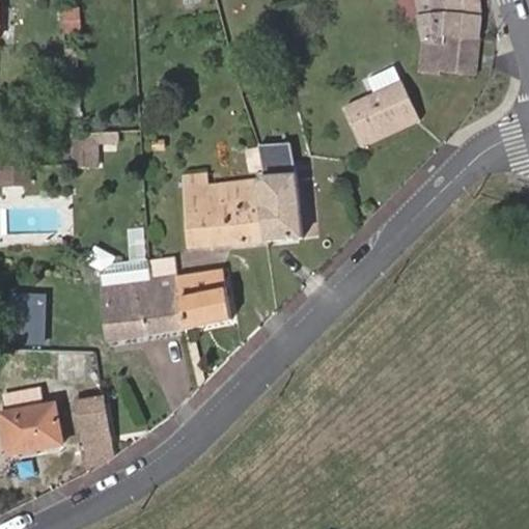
[(417,15),(413,0),(398,0),(402,18),(417,15)]
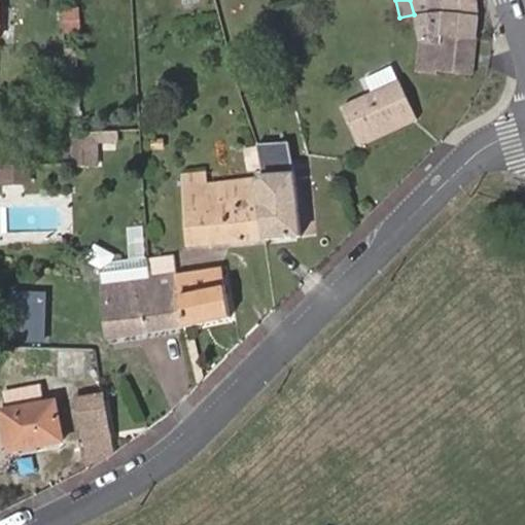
[(410,0),(414,14),(421,40),(476,35),(477,16),(474,0),(410,0)]
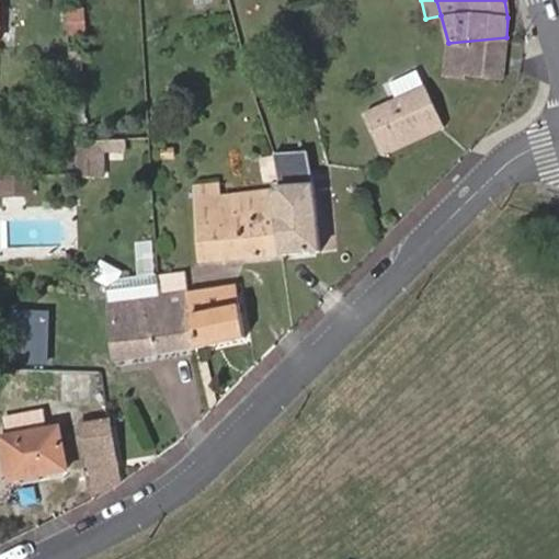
[(86,4),(65,6),(67,33),(88,32),(86,4)]
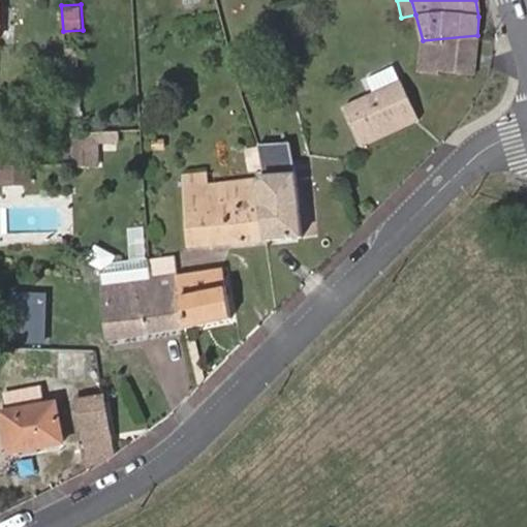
[(473,71),(477,35),(423,40),(419,40),(415,67),(437,70),(438,67),(473,71)]
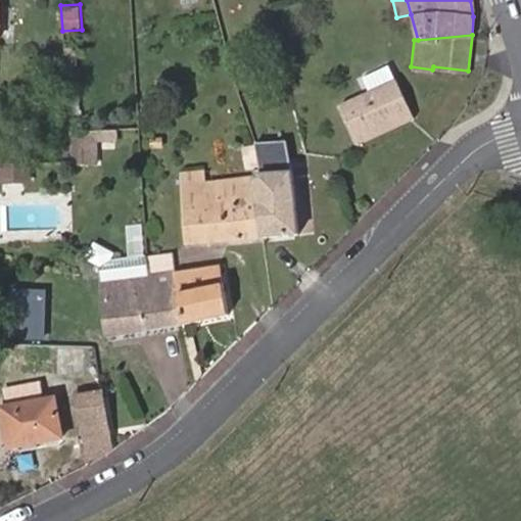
[(62,47),(63,69),(76,68),(74,46),(62,47)]
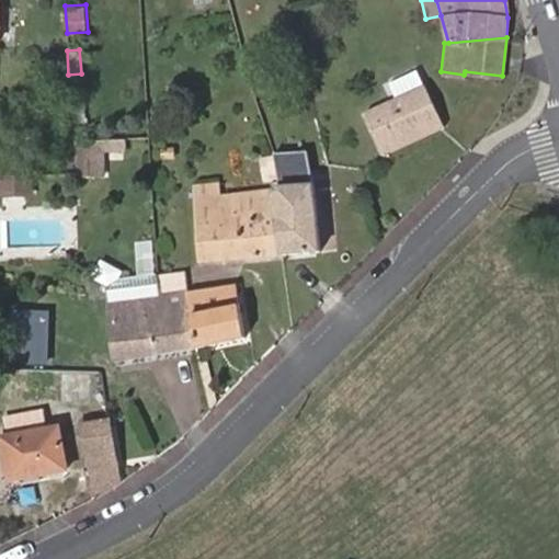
[(397,99),(423,87),(417,71),(390,83),(397,99)]
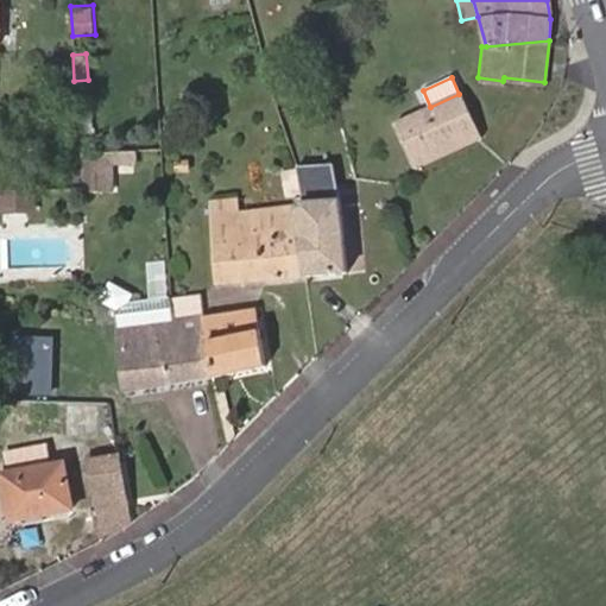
[(397,122),(414,163),(478,134),(459,94),(397,122)]
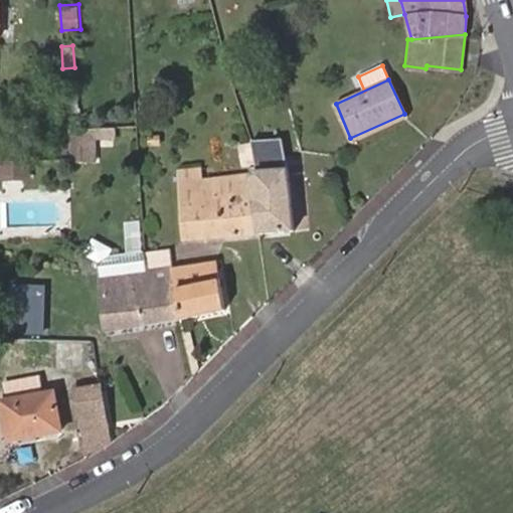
[(253,138),(273,138),(271,124),(252,125),(253,138)]
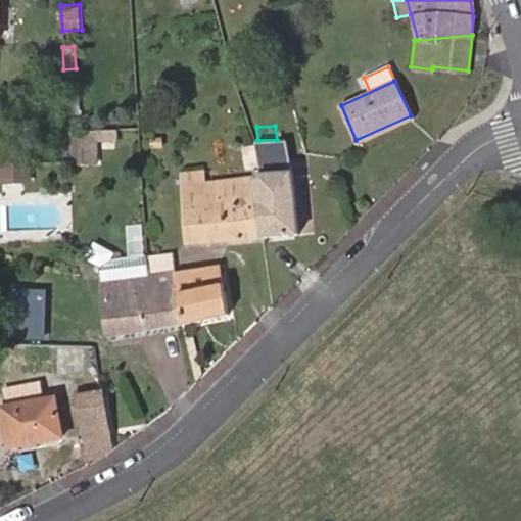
[(97,161),(96,141),(117,140),(116,128),(78,130),(80,162),(97,161)]
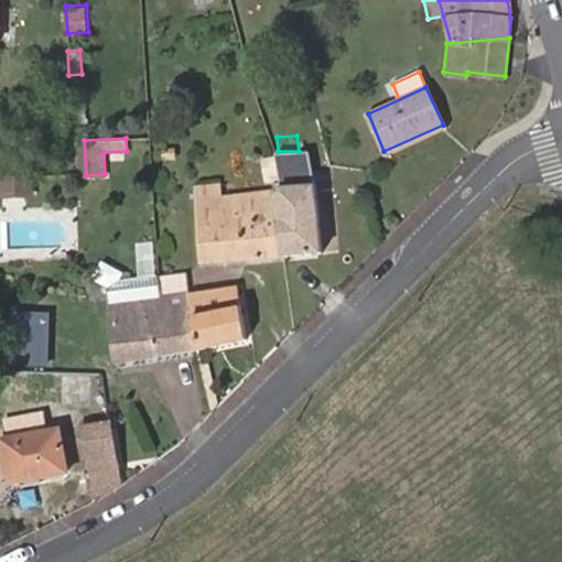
[(86,175),(84,140),(74,140),(76,175),(86,175)]
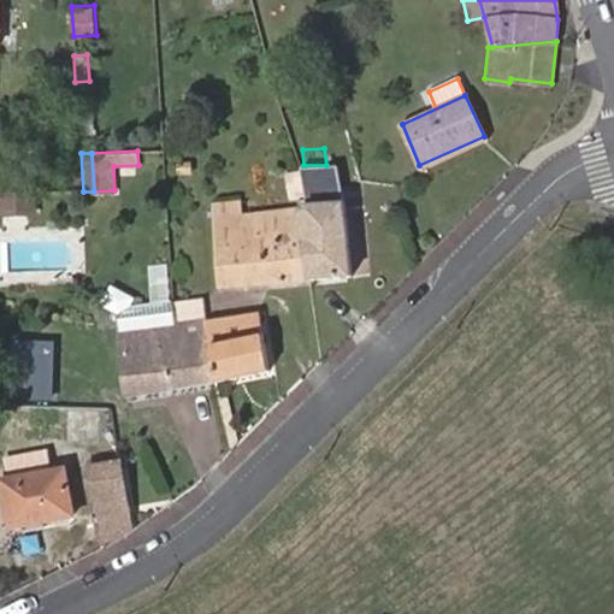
[(299,207),(307,277),(350,275),(348,238),(336,164),(326,165),(303,165),(299,165),(300,169),(303,193),(306,206),(299,207)]
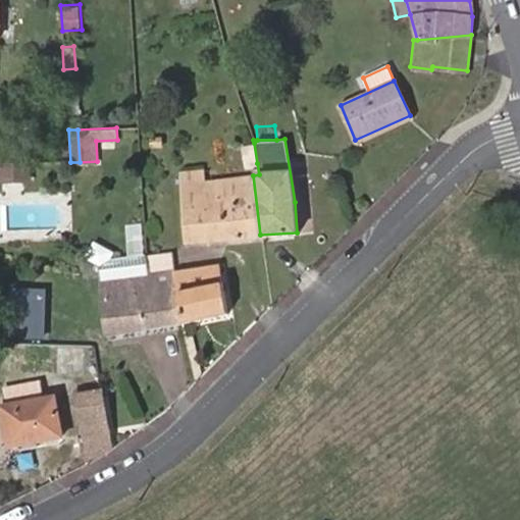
[(242,164),(257,163),(254,143),(240,144),(242,164)]
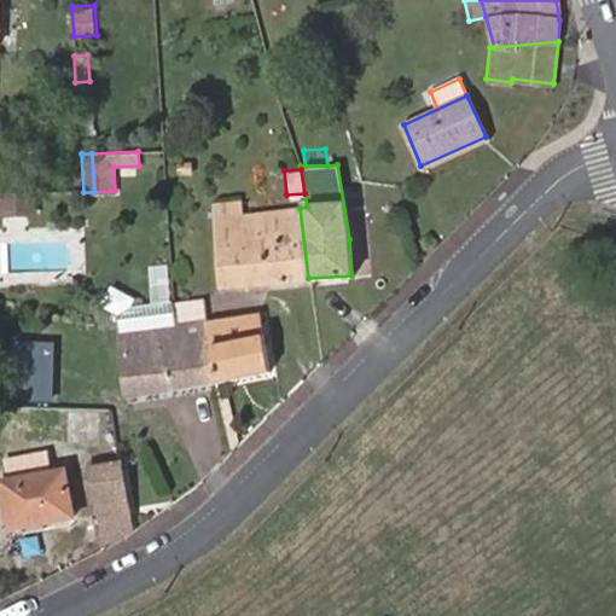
[(32,214),(30,201),(0,202),(0,215),(32,214)]
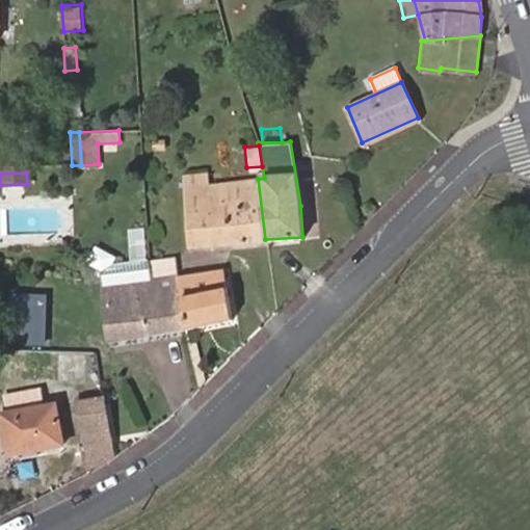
[(252,241),(265,239),(258,179),(209,183),(207,173),(184,175),(190,246),(252,241)]
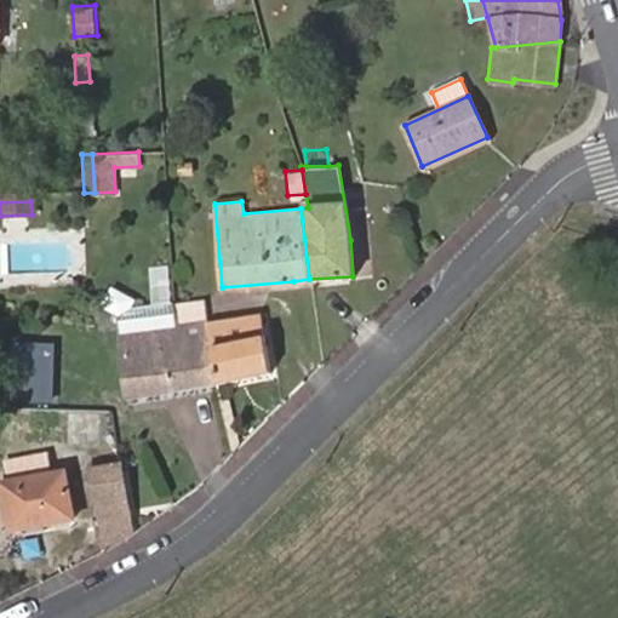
[(67,274),(66,242),(0,245),(0,275),(67,274)]
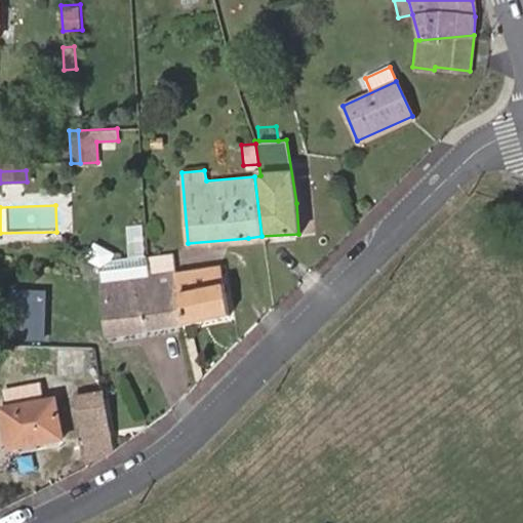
[(97,270),(148,264),(148,258),(148,255),(96,263),(97,270)]
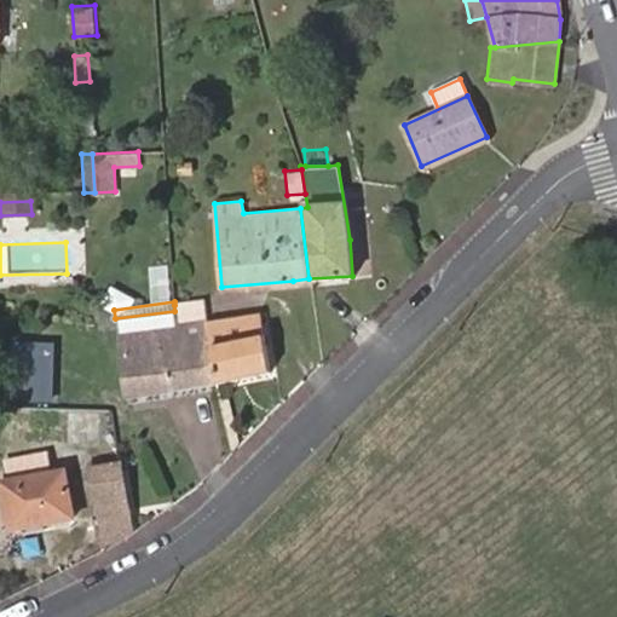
[(174,305),(174,311),(176,319),(203,317),(205,317),(202,303),(174,305)]
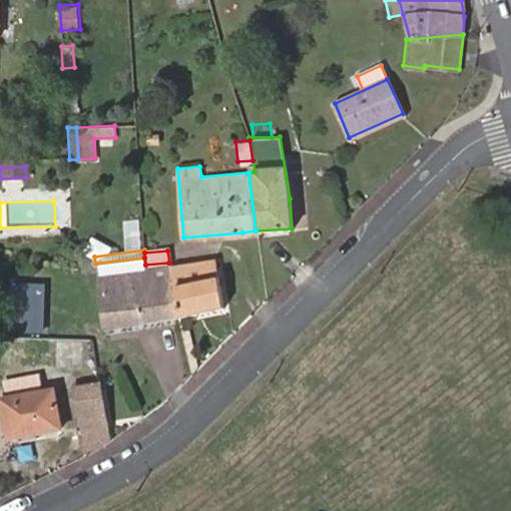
[(170,265),(177,315),(223,308),(214,259),(170,265)]
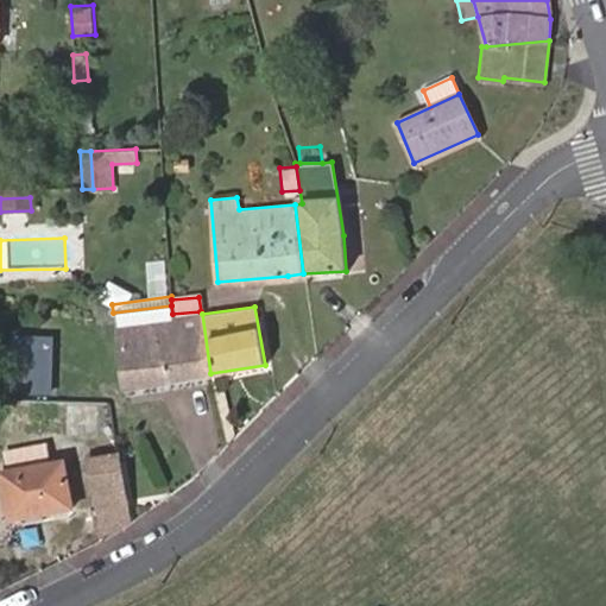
[(124,386),(165,380),(210,373),(202,314),(114,324),(124,386)]
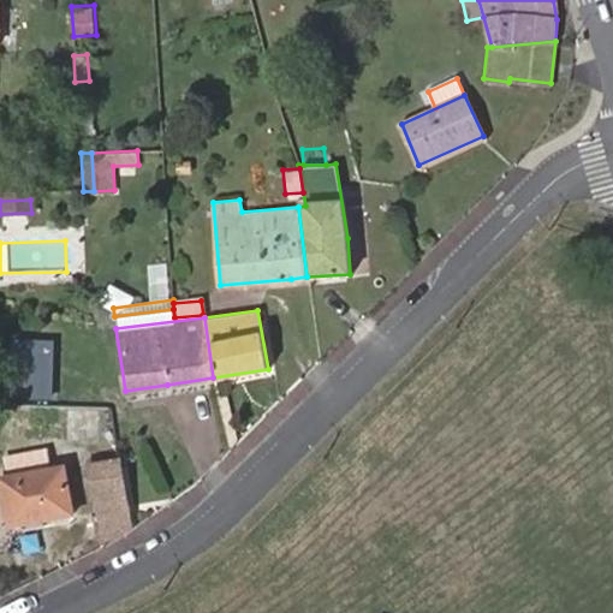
[(18,341),(12,390),(54,394),(55,380),(48,380),(52,345),(18,341)]
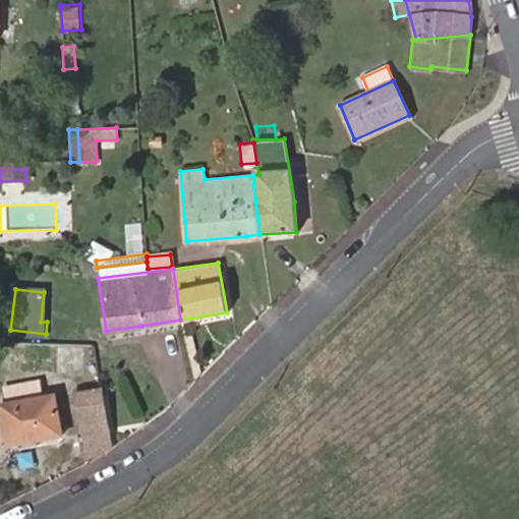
[(4,343),(2,367),(50,369),(51,345),(4,343)]
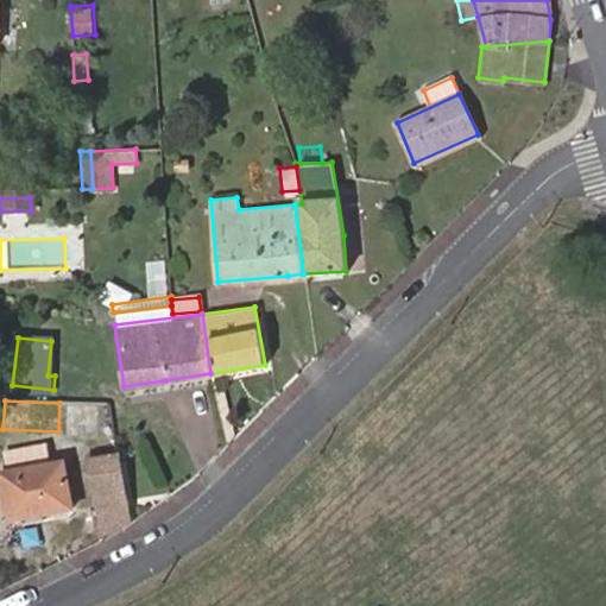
[(96,435),(98,405),(67,404),(65,434),(96,435)]
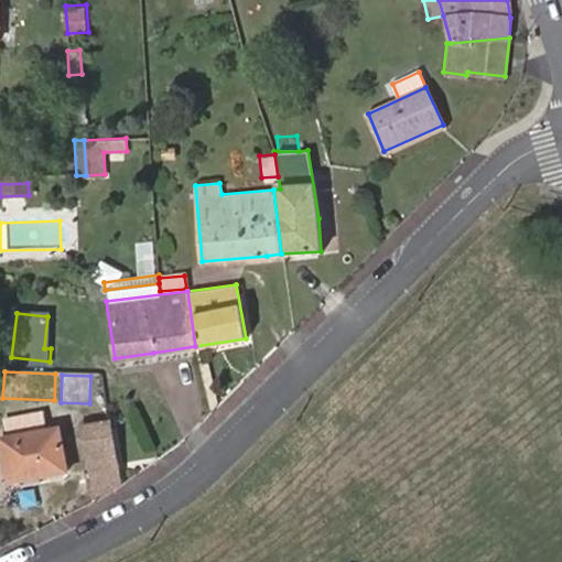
[(3,418),(7,438),(47,430),(44,411),(3,418)]
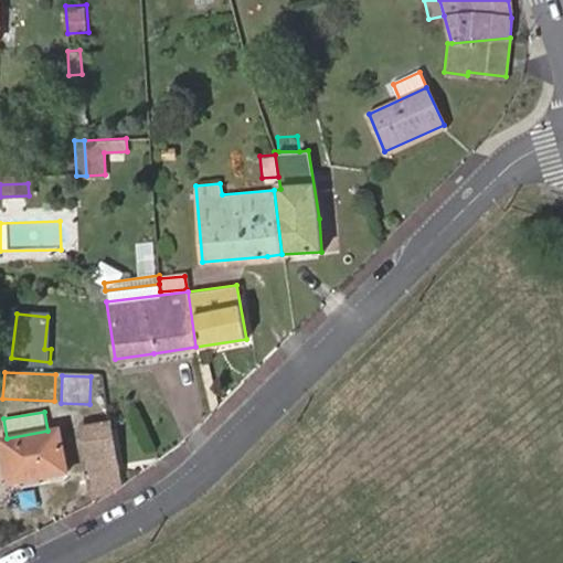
[(81,425),(94,499),(119,481),(109,421),(81,425)]
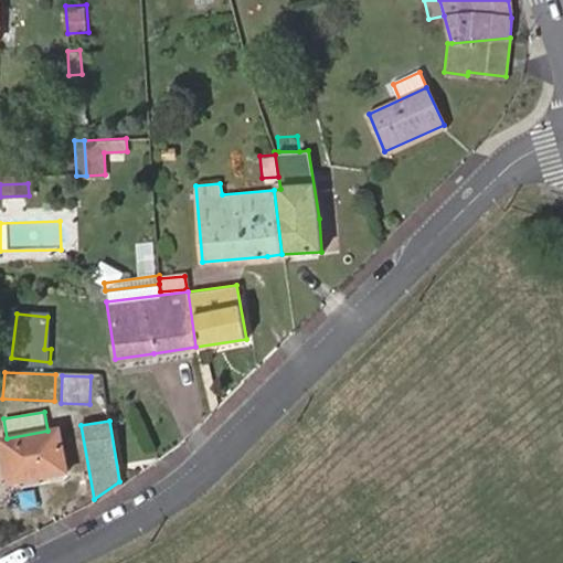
[(1,439),(9,480),(64,471),(56,429),(48,431),(7,438),(1,439)]
